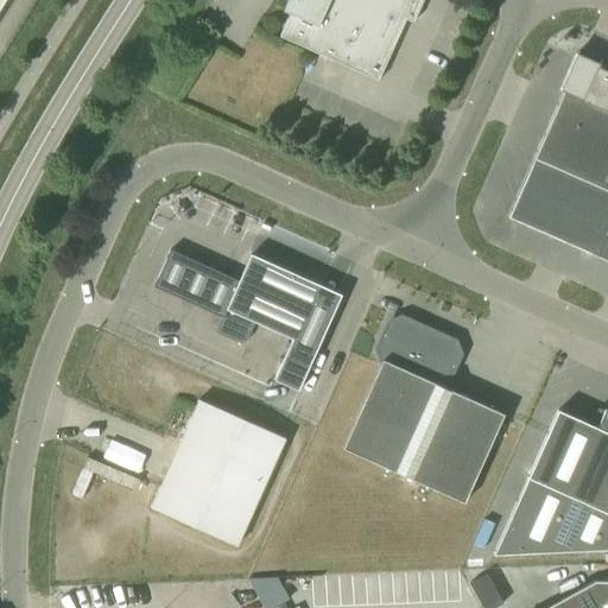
[(295,0),(279,37),(378,81),(406,19),(413,23),(423,0),(295,0)]
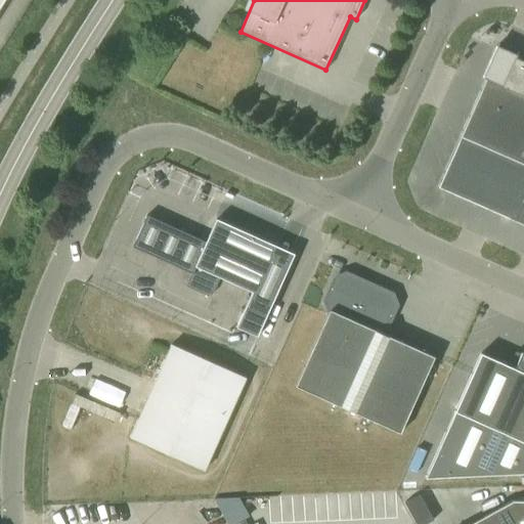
[(437,187),(523,225),(523,61),(515,58),(516,55),(496,46),(482,78),(485,79),(437,187)]
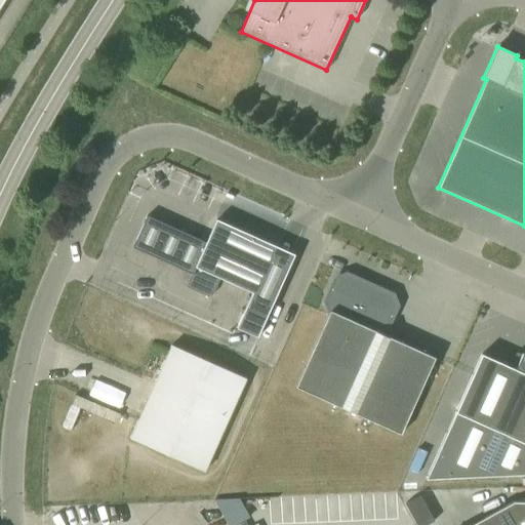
[(257,337),(266,318),(294,254),(216,219),(206,242),(147,215),(132,247),(193,274),(186,288),(207,297),(212,295),(219,279),(252,293),(237,328),(257,337)]
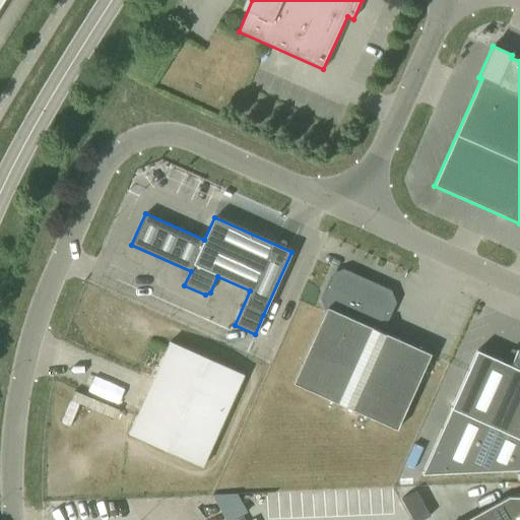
[(332,275),(322,299),(326,309),(294,384),(351,410),(386,334),(383,325),(393,303),(389,291),(343,271),(332,275)]
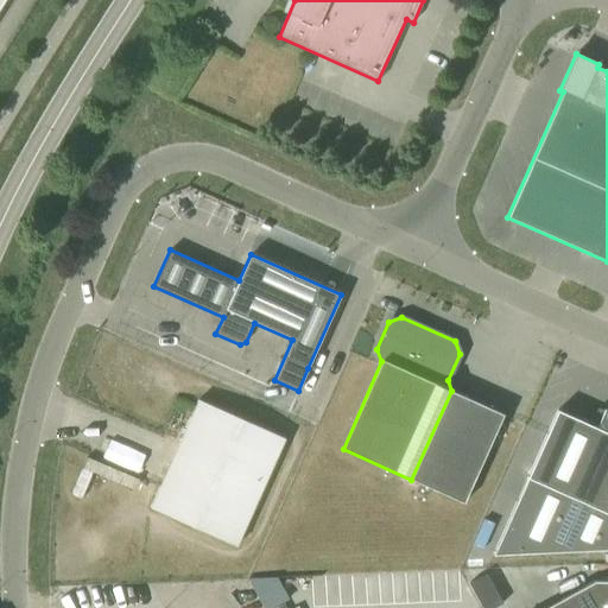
[(504,415),(451,391),(411,480),(463,504),(504,415)]
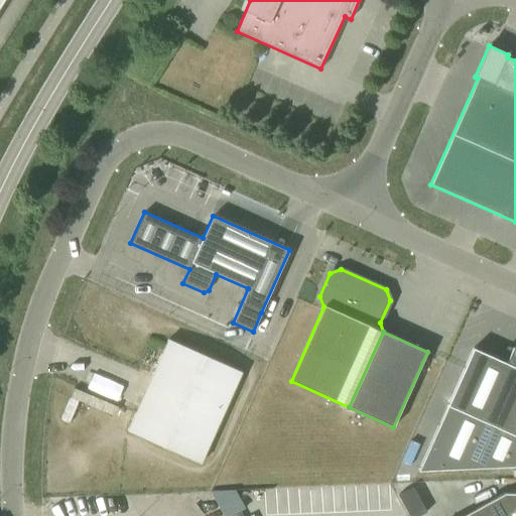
[(202,464),(242,372),(168,339),(127,430),(202,464)]
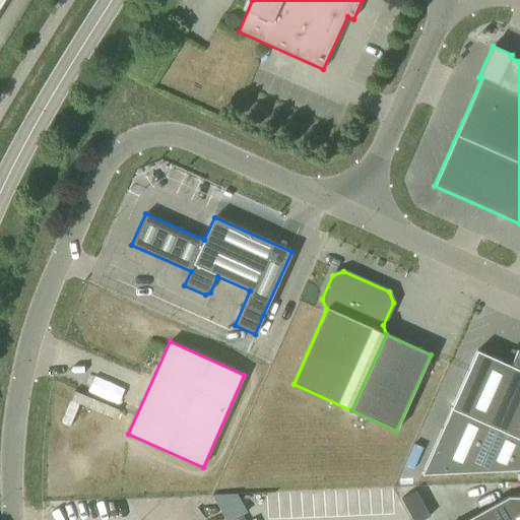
[(476,351),(467,372),(421,474),(519,470),(519,350),(517,350),(510,366),(476,351)]
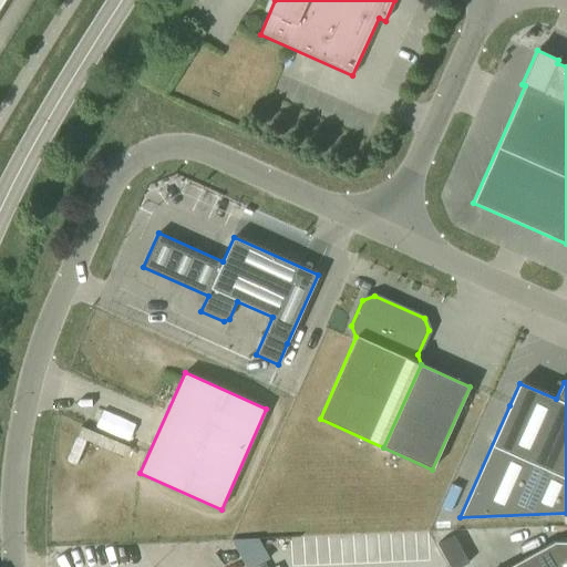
[(566,566),(566,542),(554,542),(507,566),(566,566)]
